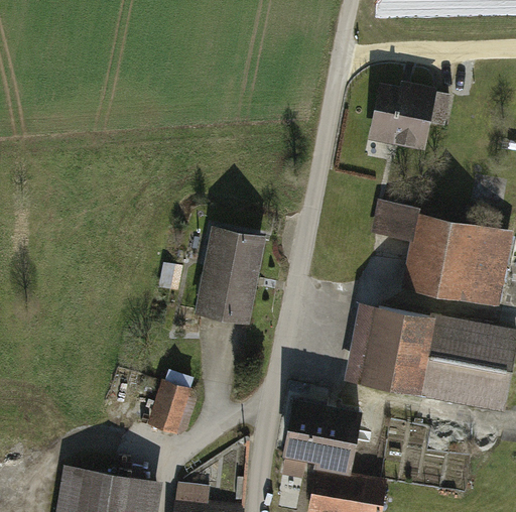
[(446,90),(378,78),(366,145),(434,157),(446,90)]
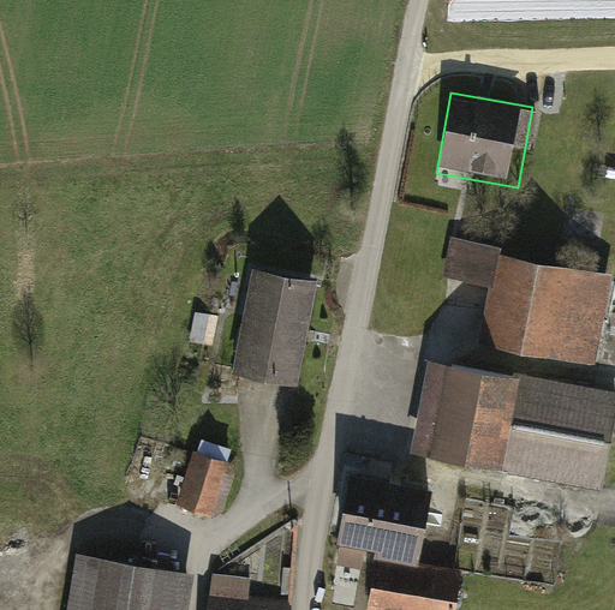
[(496,245),(452,237),(445,275),(489,283),(496,245)]
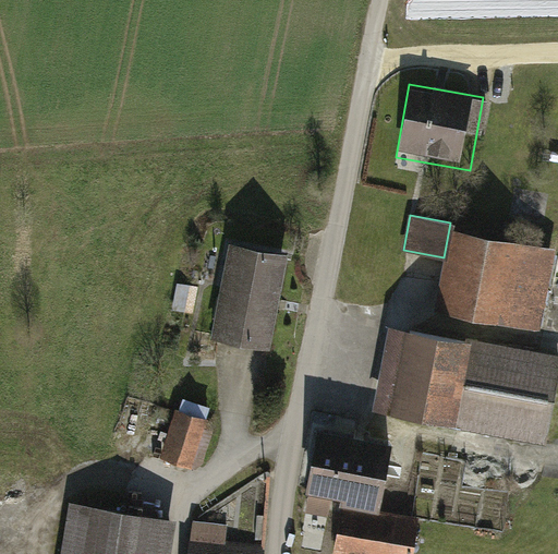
[(434,309),(547,329),(557,271),(557,251),(448,231),(434,309)]
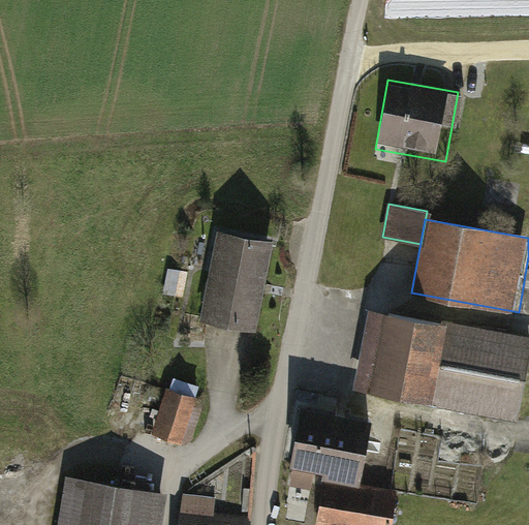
[(194,322),(252,334),(269,244),(211,233),(194,322)]
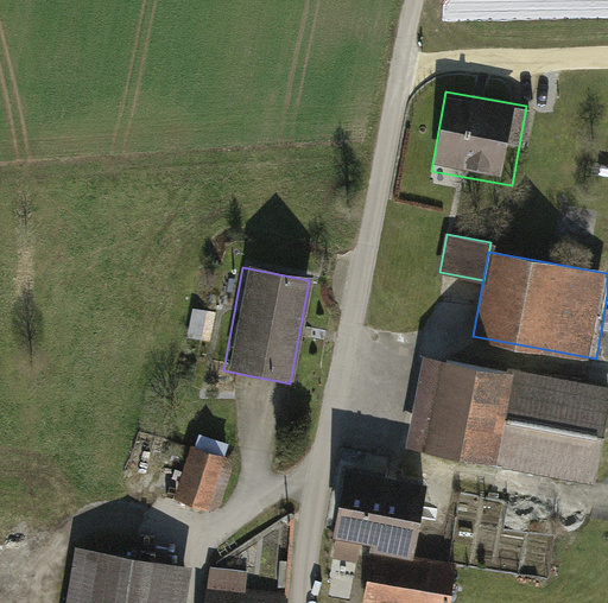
[(607,394),(607,385),(424,351),(405,451),(591,486),(607,394)]
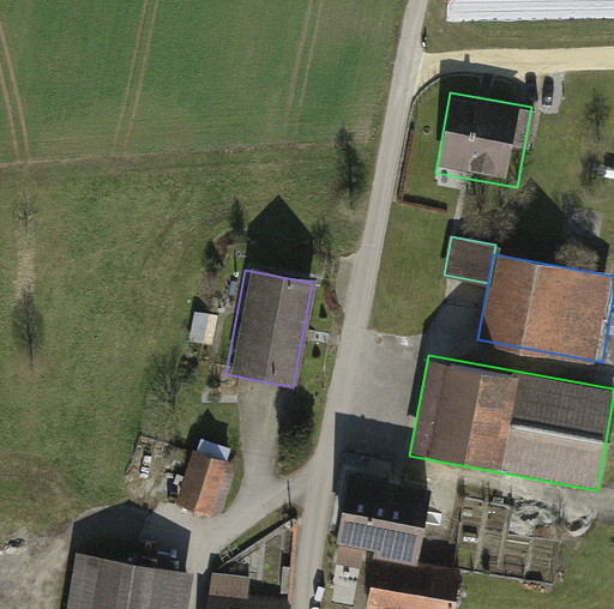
[(173,506),(202,516),(216,470),(188,460),(173,506)]
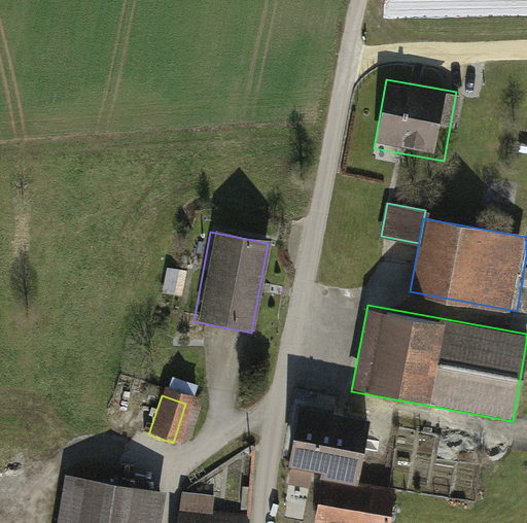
[(364,420),(299,408),(286,474),(352,486),(364,420)]
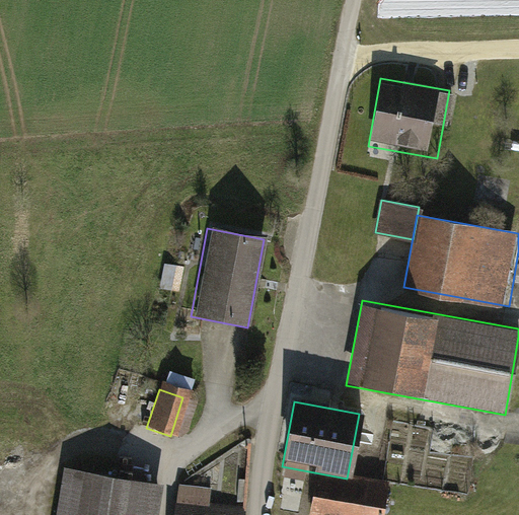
[(149,514),(155,484),(64,466),(55,514),(149,514)]
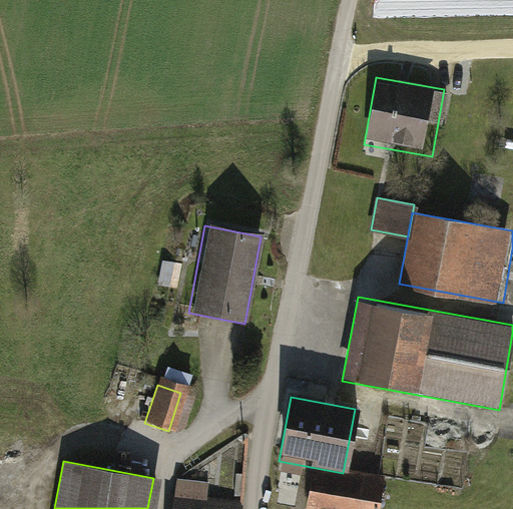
[(381,508),(386,482),(315,469),(307,508),(381,508)]
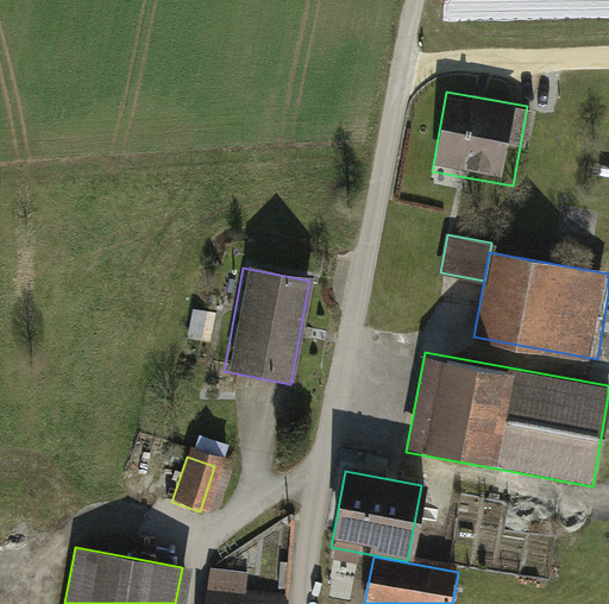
[(214,574),(208,603),(284,603),(288,587),(214,574)]
